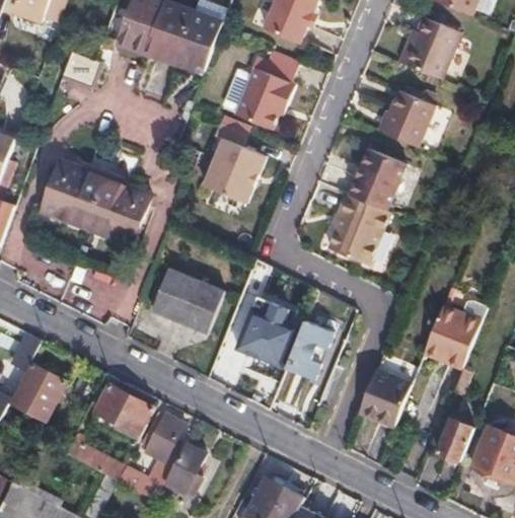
[(44,15),(57,19),(64,0),(15,0),(11,9),(43,19),(44,15)]
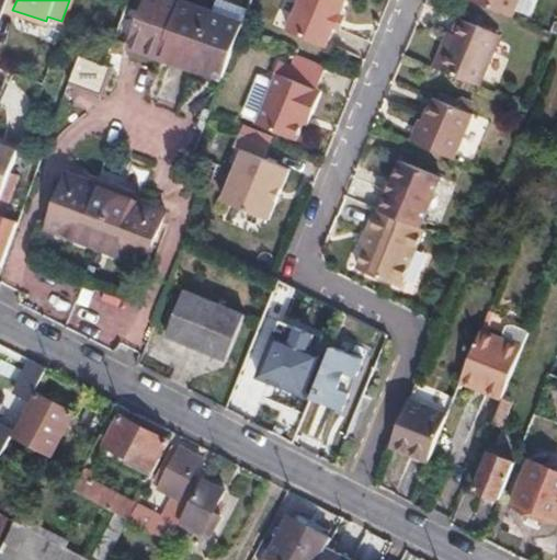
[(223,69),(241,20),(189,0),(141,0),(129,33),(223,69)]
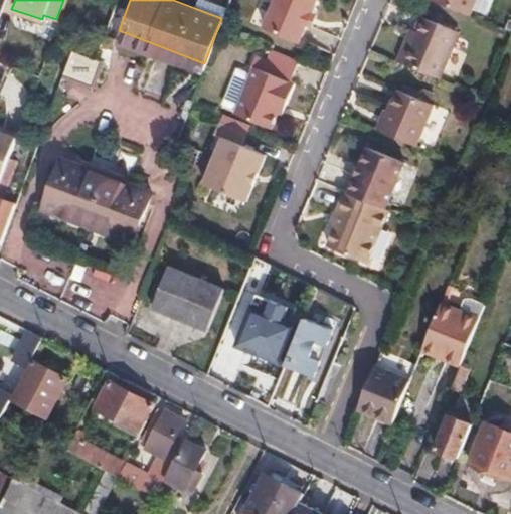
[(297,43),(303,28),(309,17),(315,1),(312,0),(277,0),(264,29),(297,43)]
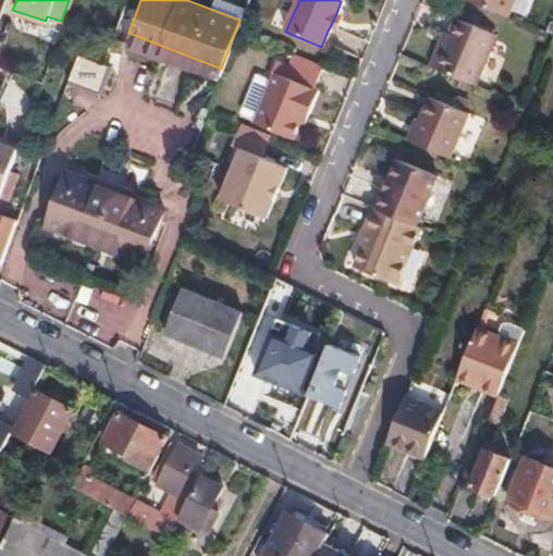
[(470,0),(505,15),(512,0),(470,0)]
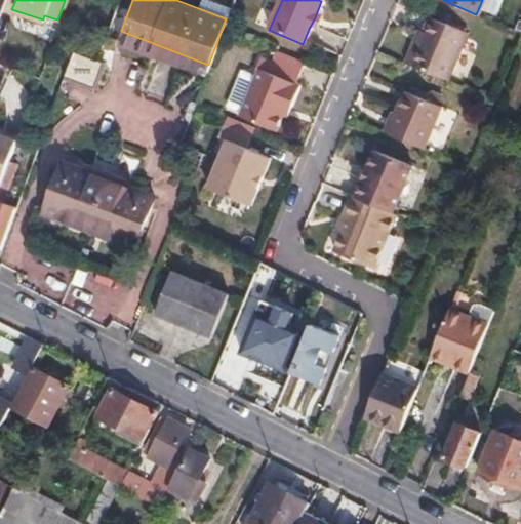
[(315,17),(309,29),(316,32),(321,21),(315,17)]
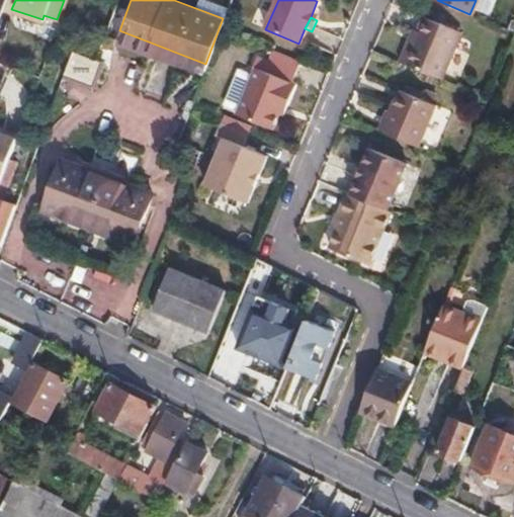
[(408,39),(399,60),(441,77),(459,33),(423,18),(413,41),(408,39)]
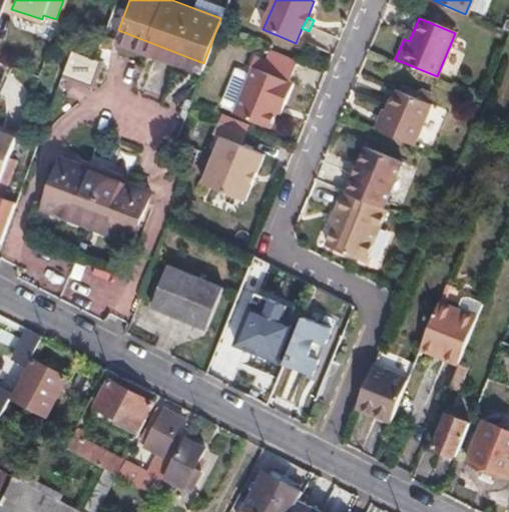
[(70,49),(60,74),(89,85),(92,79),(99,61),(92,59),(70,49)]
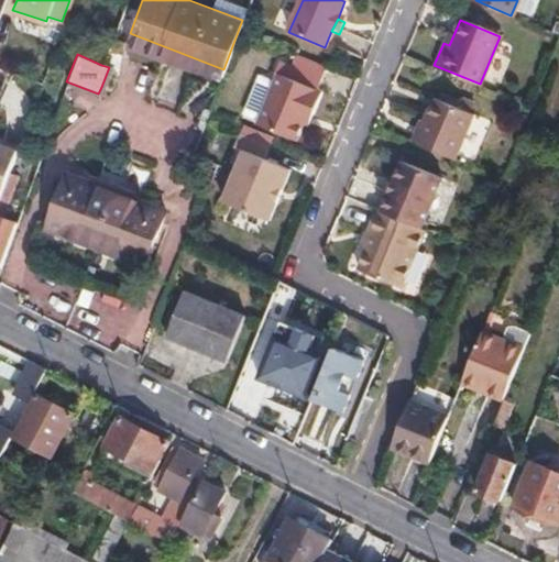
[(326,67),(296,54),(291,67),(278,63),(273,73),(276,75),(256,123),(295,140),(303,123),(307,112),(311,114),(320,92),(316,90),(326,67)]
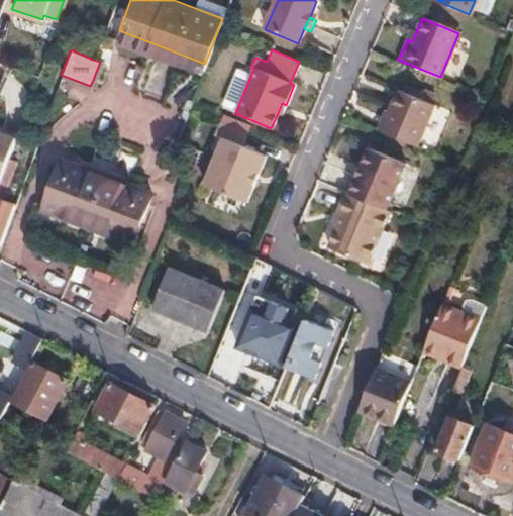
[(403,85),(401,91),(429,103),(433,94),(424,90),(423,93),(403,85)]
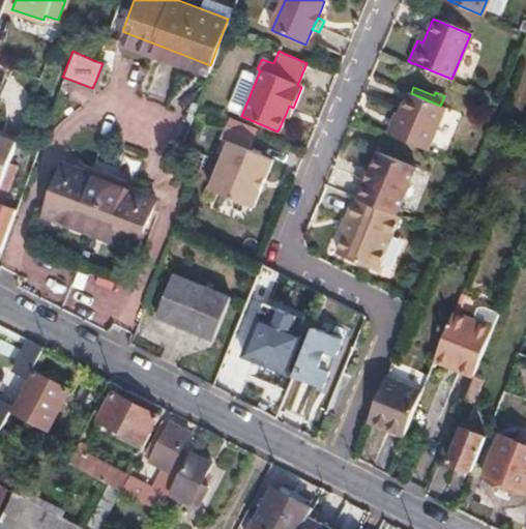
[(411,93),(407,92),(390,133),(428,148),(444,107),(440,106),(411,93)]
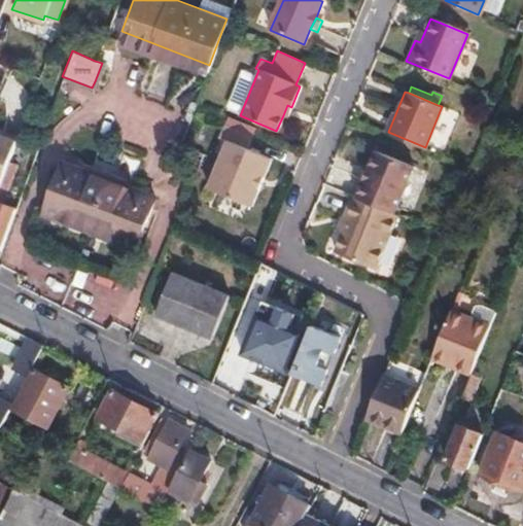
[(287,105),(283,115),(287,117),(291,107),(287,105)]
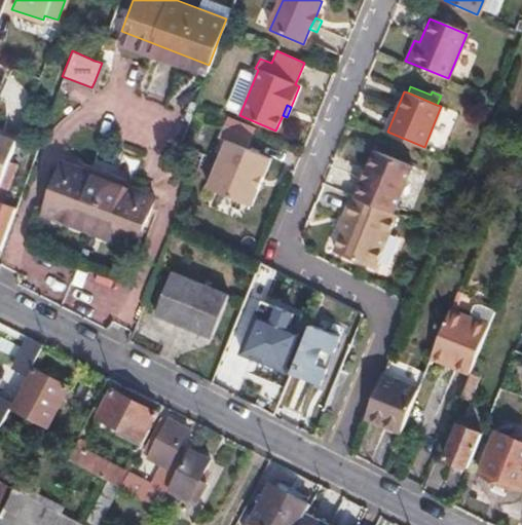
[(251,134),(222,121),(216,137),(224,141),(204,186),(250,204),(265,165),(268,157),(246,148),(251,134)]
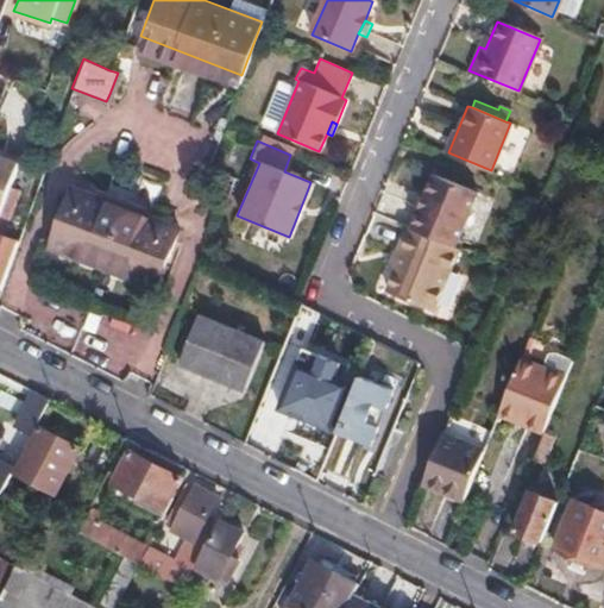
[(0,201),(6,186),(16,160),(0,154),(0,201)]
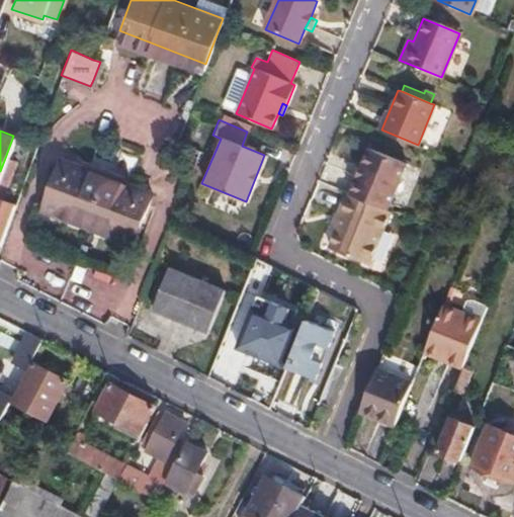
[(354,176),(346,192),(386,208),(405,162),(365,146),(359,164),(361,165),(357,176),(354,176)]
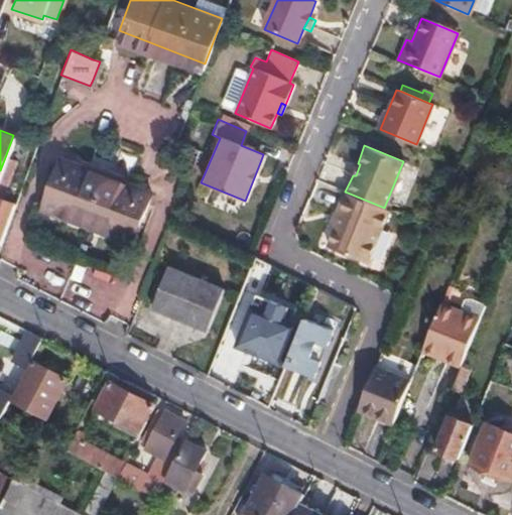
[(0,236),(12,205),(0,200),(0,190),(11,160),(5,157),(0,170),(0,236)]
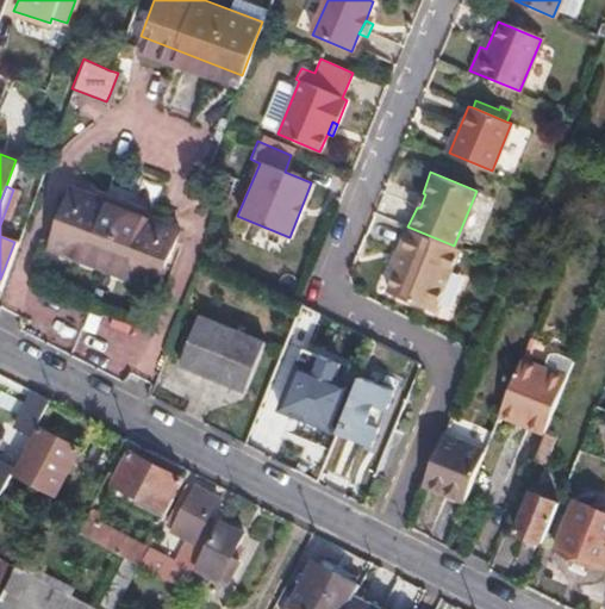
[(73,190),(51,244),(155,284),(175,229),(73,190)]
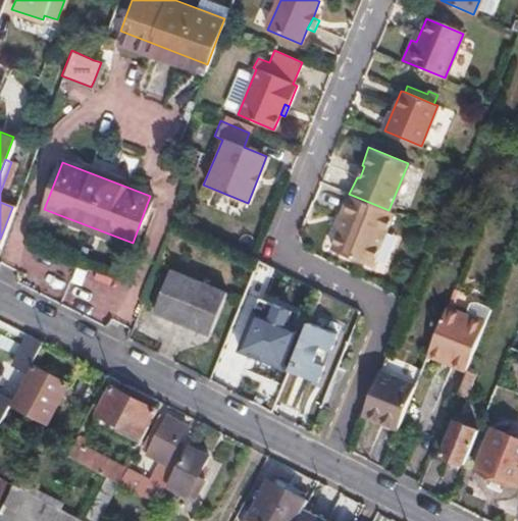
[(349,194),(347,194),(339,213),(344,215),(339,226),(329,249),(370,265),(393,212),(389,210),(349,194)]
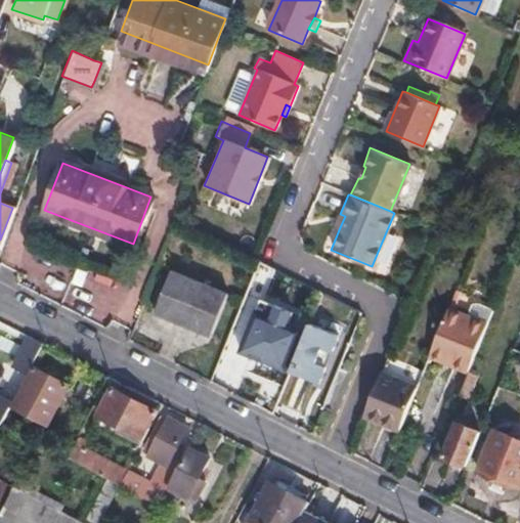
[(345,216),(340,214),(335,225),(340,227),(345,216)]
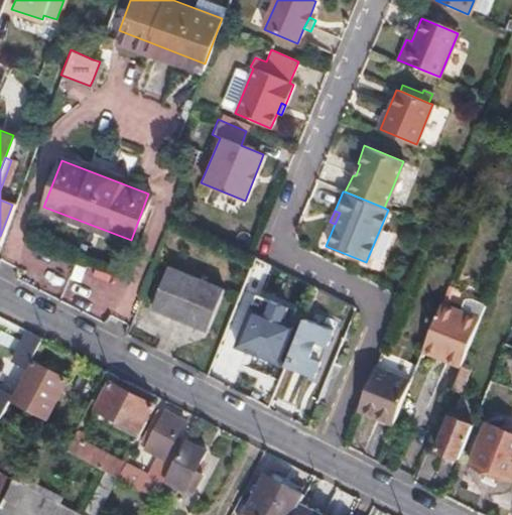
[(21,277),(53,289),(64,266),(30,253),(21,277)]
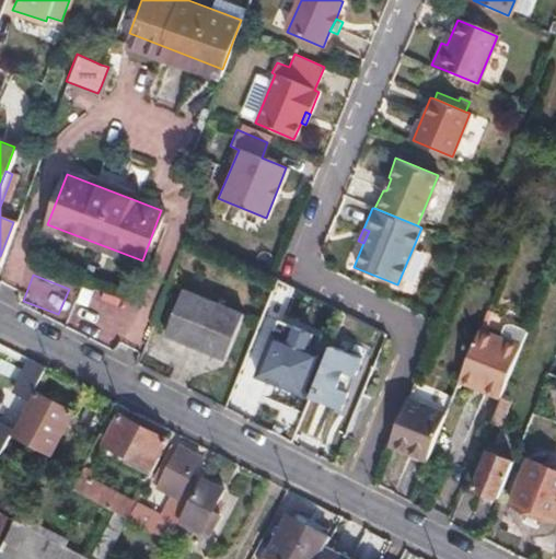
[(66,322),(130,341),(141,304),(77,284),(66,322)]
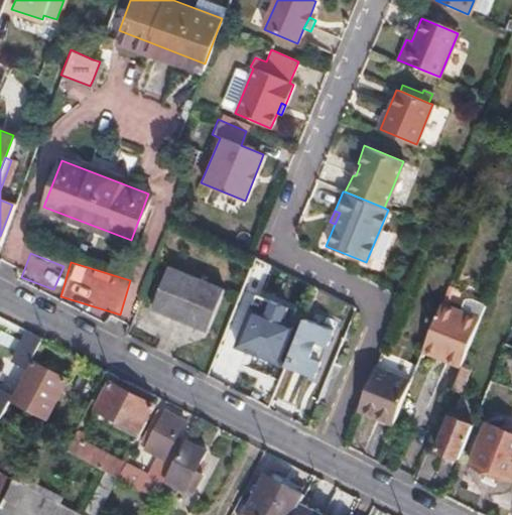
[(166,267),(150,307),(206,331),(222,289),(166,267)]
